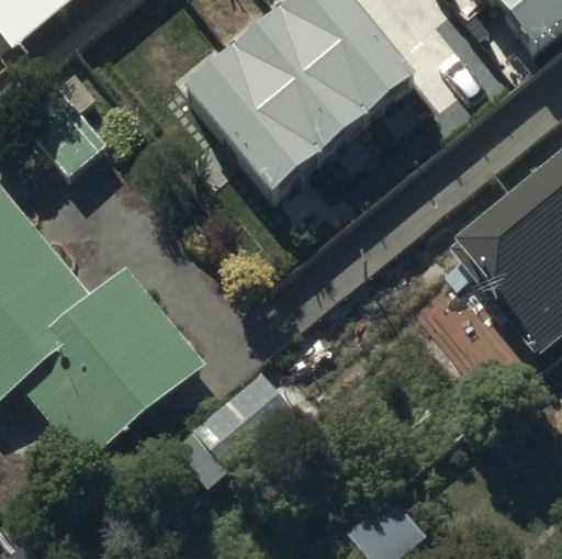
[(223,0),(209,12),(242,49),(226,63),(289,135),(368,68),(377,79),(401,58),(393,48),(449,0),(223,0)]
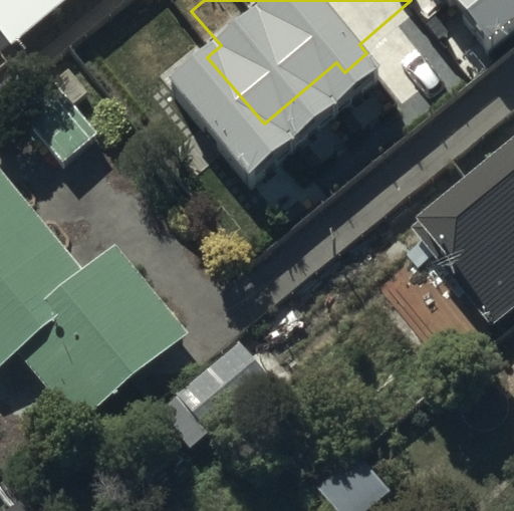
[(463,0),(504,48),(513,39),(513,0),(463,0)]
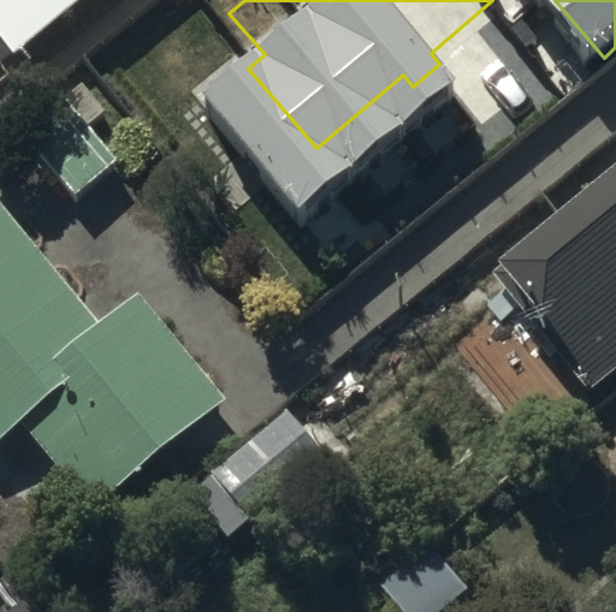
[(59,87),(15,123),(73,194),(118,158),(59,87)]
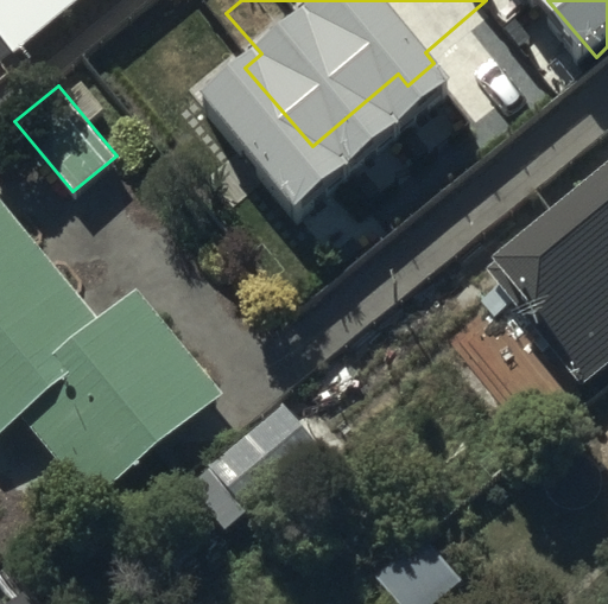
[(607,160),(493,253),(496,258),(488,265),(581,380),(607,356),(607,160)]
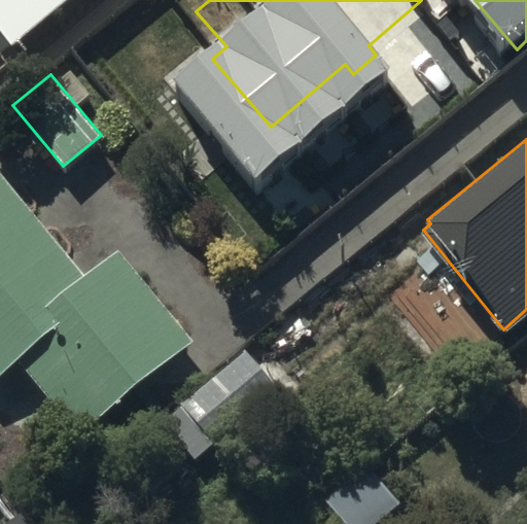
[(192,339),(118,249),(84,276),(0,173),(0,371),(16,357),(79,432),(192,339)]
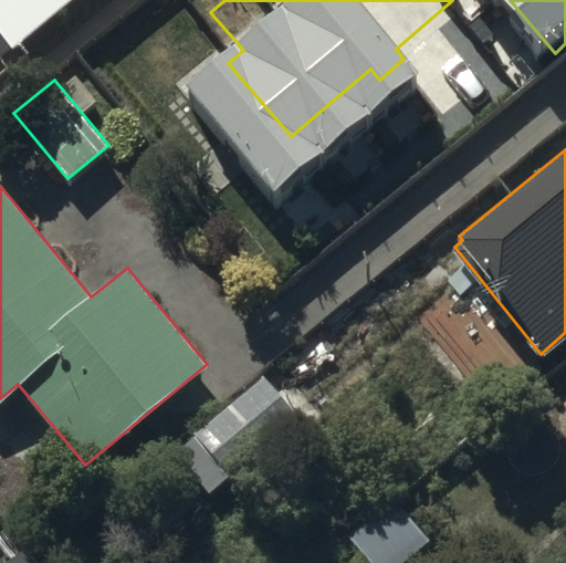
[(394,497),(348,534),(373,562),(399,562),(428,540),(394,497)]
